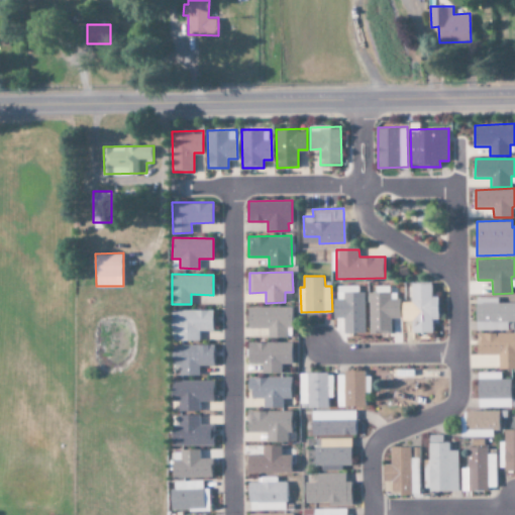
[(432,283),(404,283),(405,332),(433,331),(433,319),(439,319),(439,296),(432,296),(432,283)]
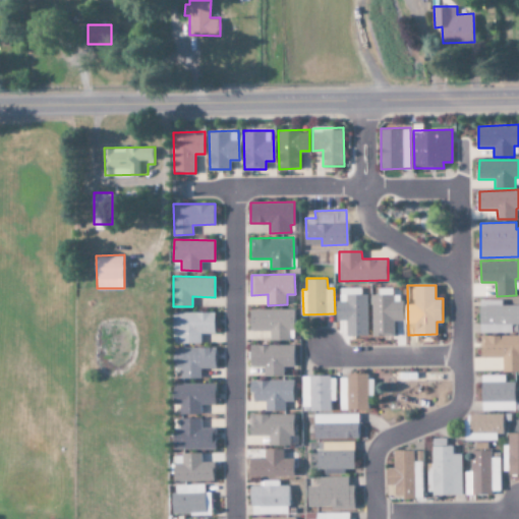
[(368,335),(368,293),(349,293),(349,289),(347,289),(347,300),(337,300),(337,321),(347,321),(347,335),(368,335)]
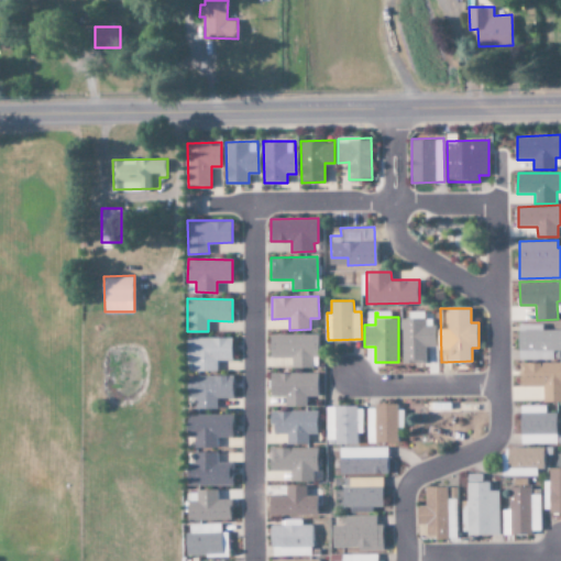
[(427,363),(427,345),(435,345),(436,318),(404,317),(403,362),(427,363)]
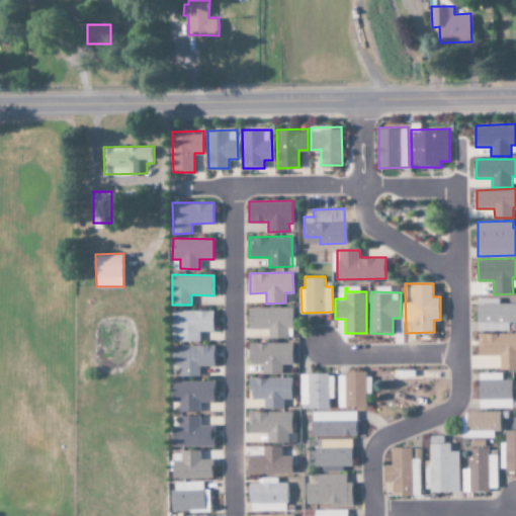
[(501,297),(478,297),(478,331),(510,330),(510,322),(515,321),(515,303),(501,304),(501,297)]
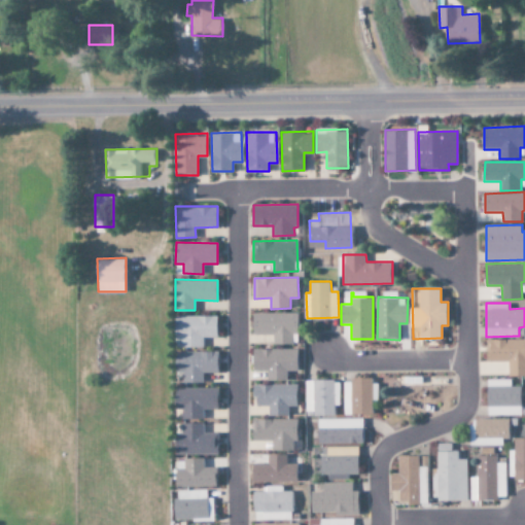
[(291,344),(292,333),(299,334),(299,313),(253,312),(253,334),(273,334),(273,343),(291,344)]
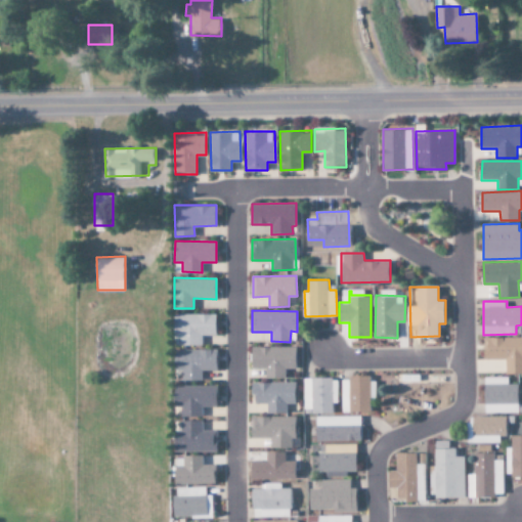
[(217,313),(174,314),(174,345),(203,345),(203,335),(217,335),(217,313)]
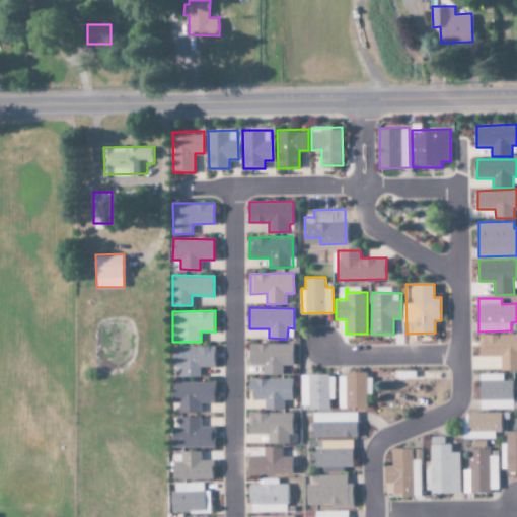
[(479,355),(501,355),(502,369),(516,369),(516,333),(479,334),(479,355)]
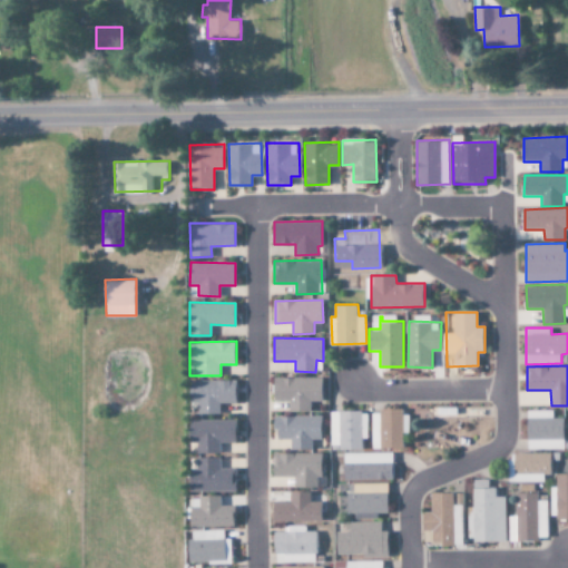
[(311,411),(311,400),(322,400),(322,378),(274,376),(274,400),(290,400),(289,411),(311,411)]
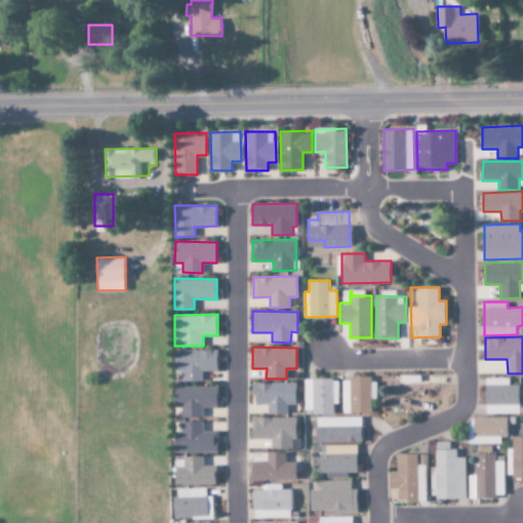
[(217,350),(175,349),(175,369),(184,370),(184,380),(203,380),(203,370),(217,370),(217,350)]
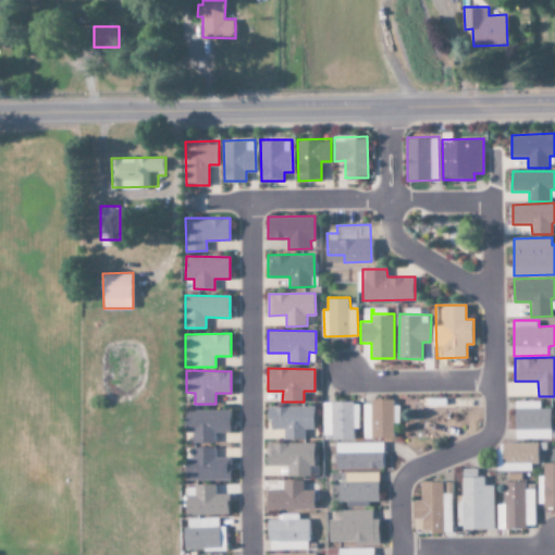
[(459,396),(426,397),(426,406),(415,406),(416,426),(433,426),(433,435),(453,434),(453,426),(460,424),(459,396)]
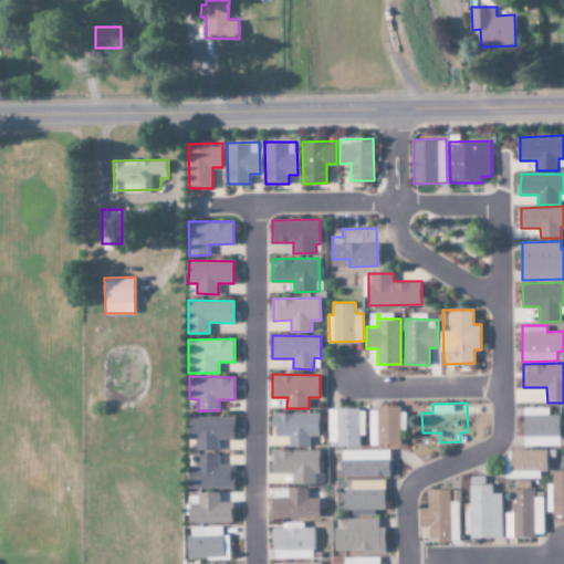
[(523,407),(524,446),(561,446),(560,414),(550,415),(550,406),(523,407)]
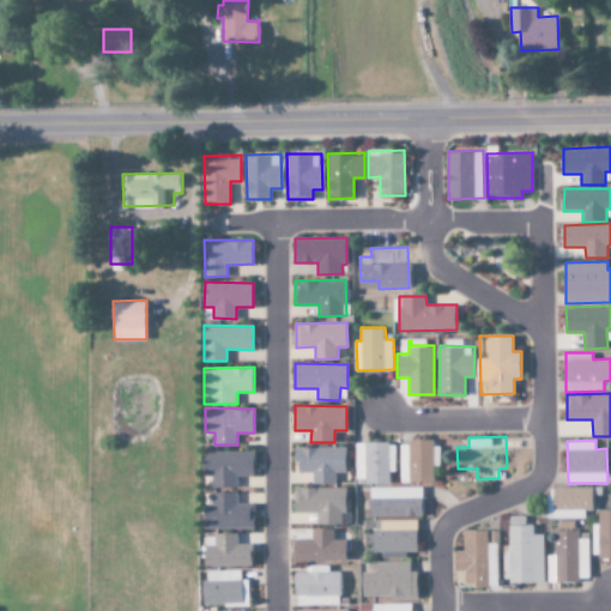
[(356,442),(357,477),(366,477),(366,483),(392,483),(391,471),(395,471),(395,441),(356,442)]
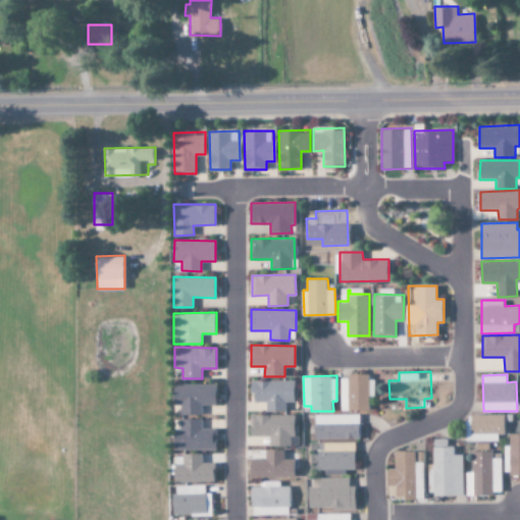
[(342,410),(369,409),(369,375),(341,375),(342,410)]
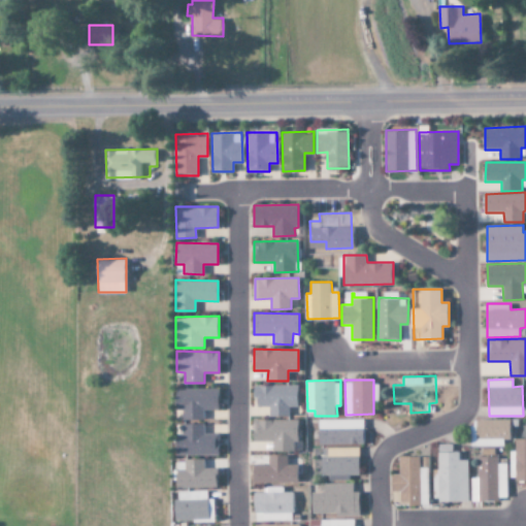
[(290,416),(290,406),(298,405),(298,385),(255,385),(256,406),(270,406),(270,417),(290,416)]
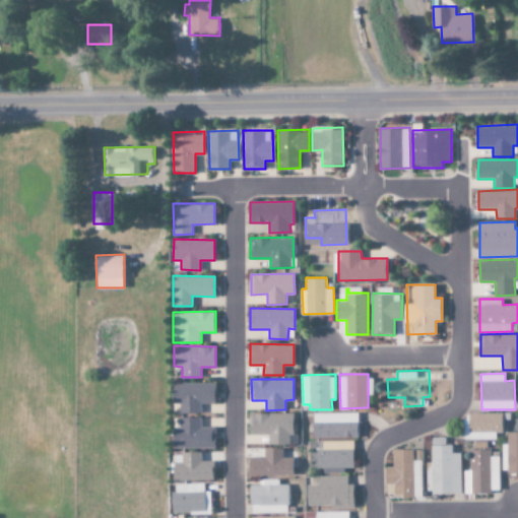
[(174,448),(215,447),(215,426),(200,427),(200,403),(214,402),(214,382),(174,382),(174,403),(180,403),(180,427),(174,427),(174,448)]
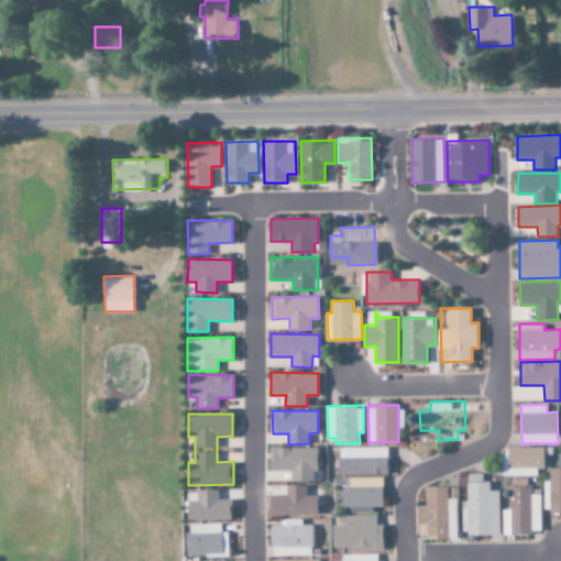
[(317,481),(318,448),(271,447),(271,470),(292,471),(292,481),(317,481)]
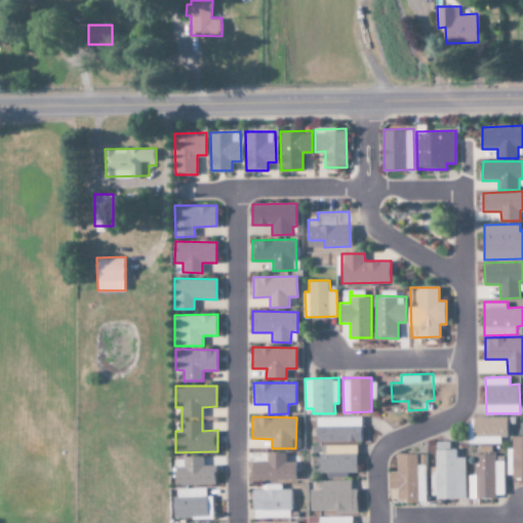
[(362,417),(317,416),(317,441),(362,442),(362,417)]
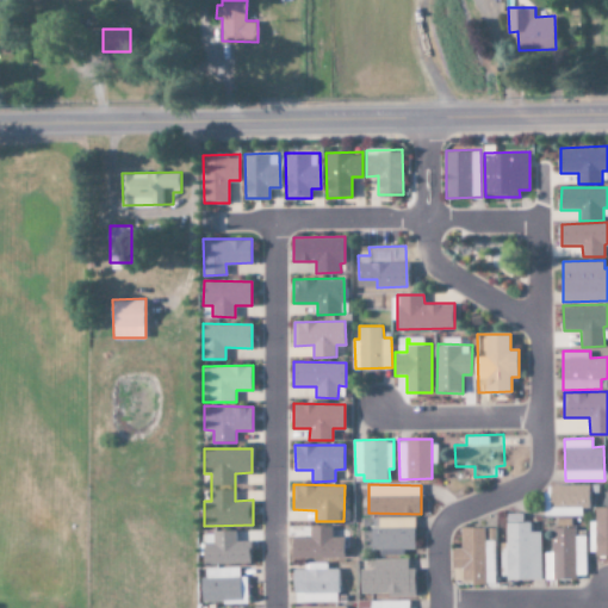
[(590,484),(545,485),(545,515),(583,515),(583,507),(590,507),(590,484)]
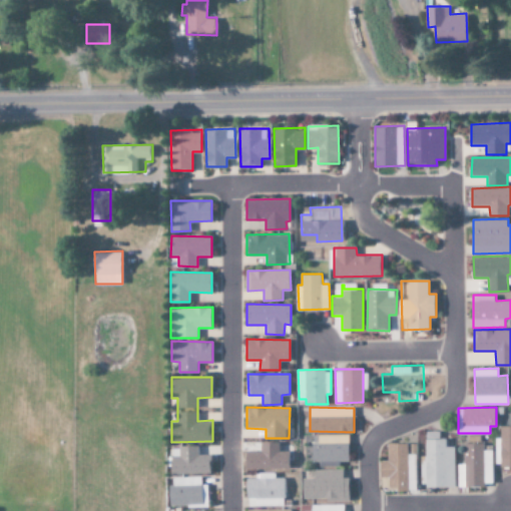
[(510,426),(502,426),(501,466),(510,465),(510,426)]
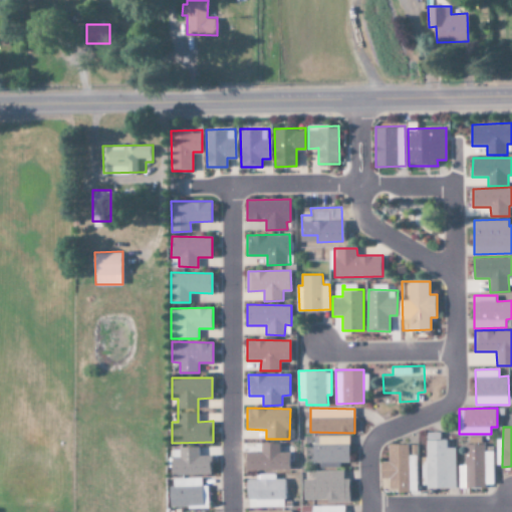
[(428,431),(428,456),(423,456),(423,487),(457,488),(457,447),(449,447),(449,439),(442,438),(442,432),(428,431)]
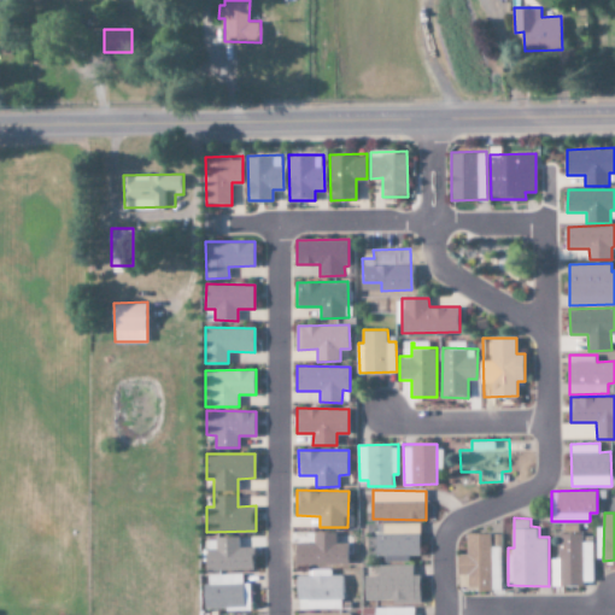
[(491,532),(468,533),(468,554),(460,554),(460,590),(502,589),(501,546),(492,546),(491,532)]
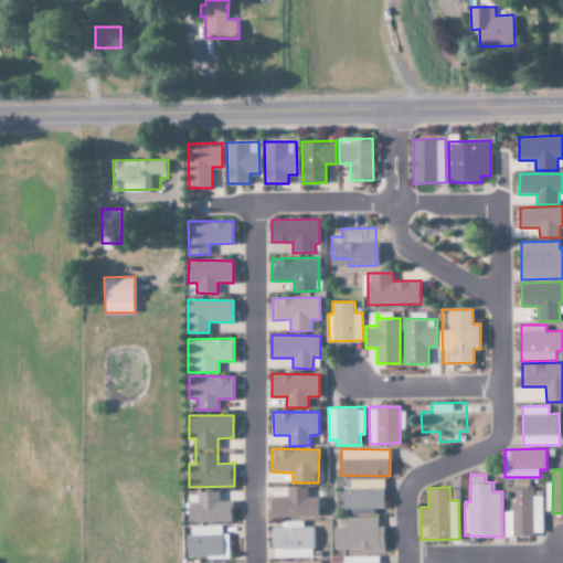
[(285,517),(331,516),(330,489),(284,490),(285,517)]
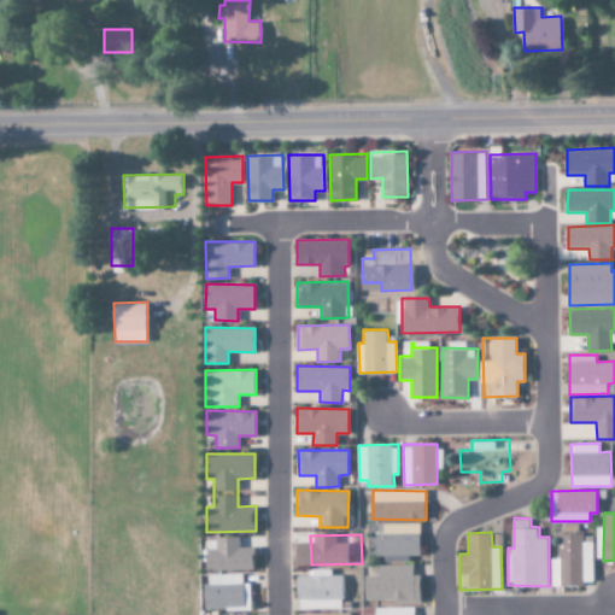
[(240,537),(206,538),(208,570),(255,568),(255,546),(240,546),(240,537)]
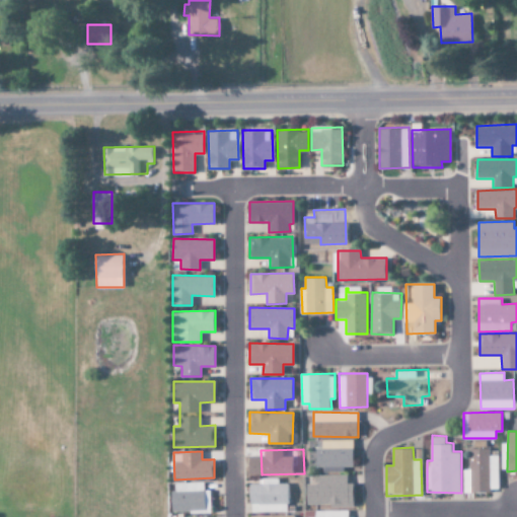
[(348,475),(315,474),(315,484),(307,484),(307,505),(354,506),(354,484),(348,483),(348,475)]
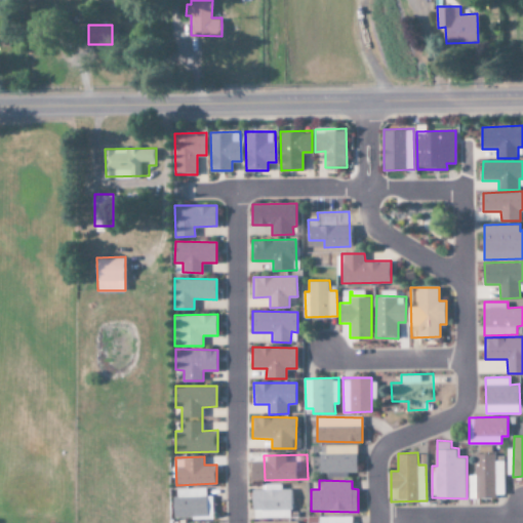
[(253,489),(253,518),(292,517),(291,488),(283,489),(283,483),(262,484),(263,489),(253,489)]
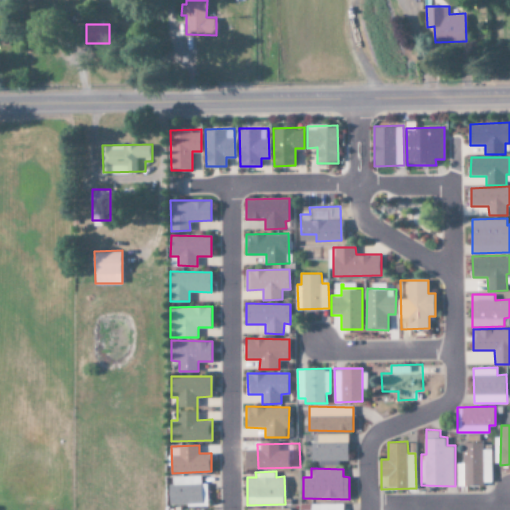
[(208,483),(202,483),(202,475),(170,476),(171,505),(209,504),(208,483)]
